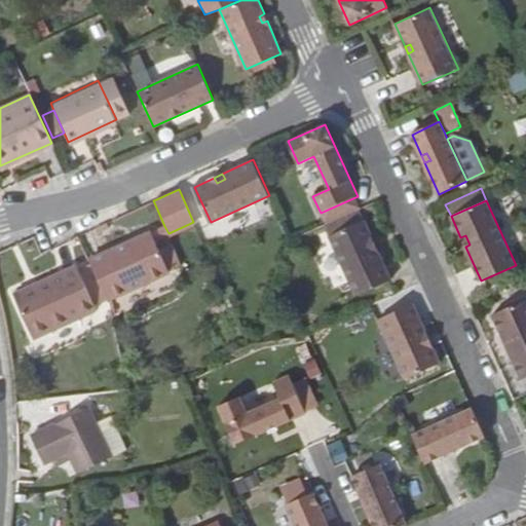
[(374,239),(359,209),(324,224),(357,296),(392,279),(378,249),(374,251),(369,242),(374,239)]
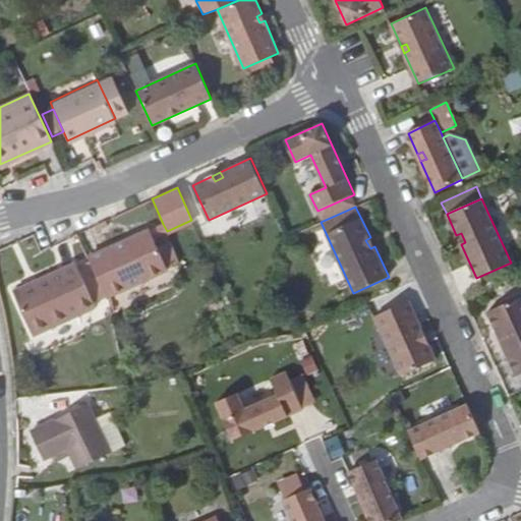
[(167,231),(163,224),(149,230),(152,238),(167,231)]
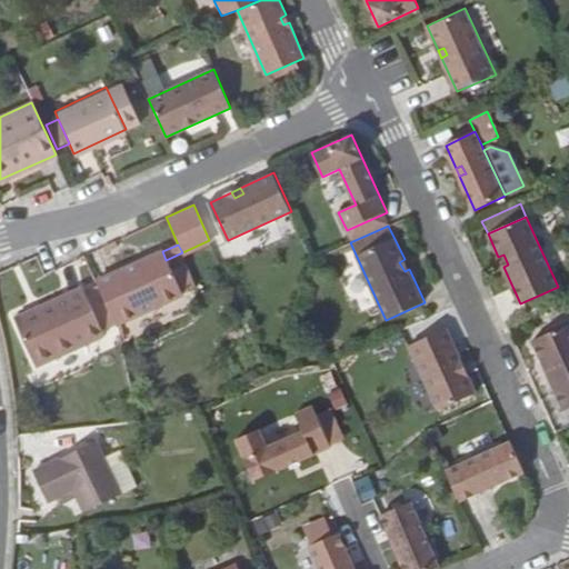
[(162,251),(96,282),(99,289),(116,323),(181,292),(172,273),(166,260),(162,251)]
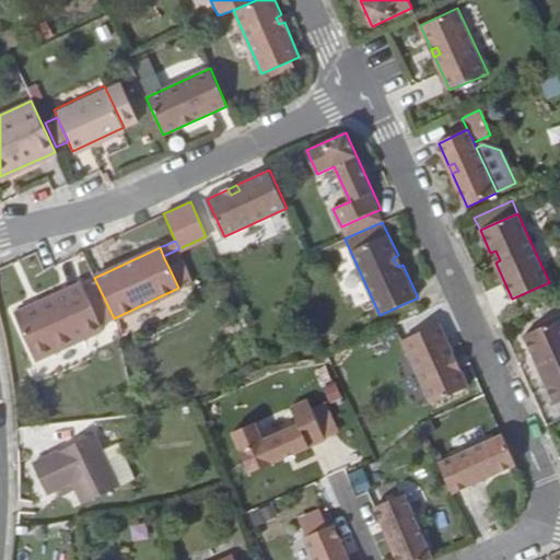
[(490,253),(496,263),(500,260),(496,251),(490,253)]
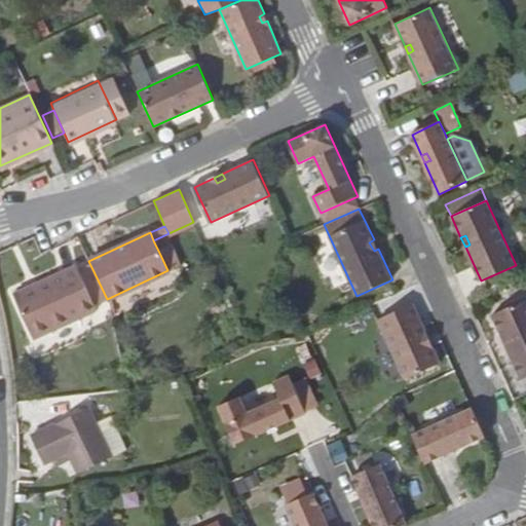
[(378,249),(374,239),(369,242),(374,251),(378,249)]
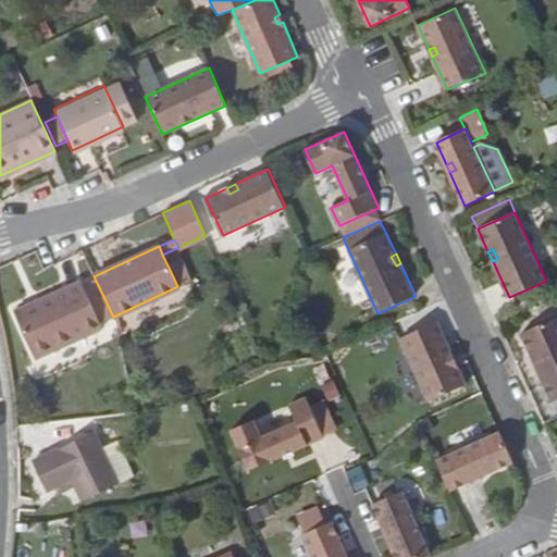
[(178,262),(169,268),(177,286),(187,282),(178,262)]
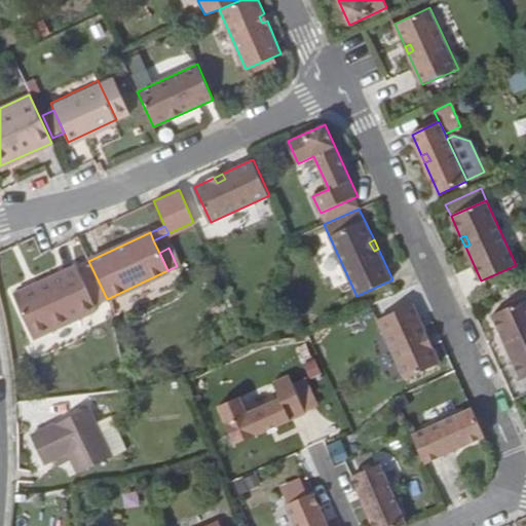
[(107,299),(91,267),(78,272),(95,306),(107,301),(107,299)]
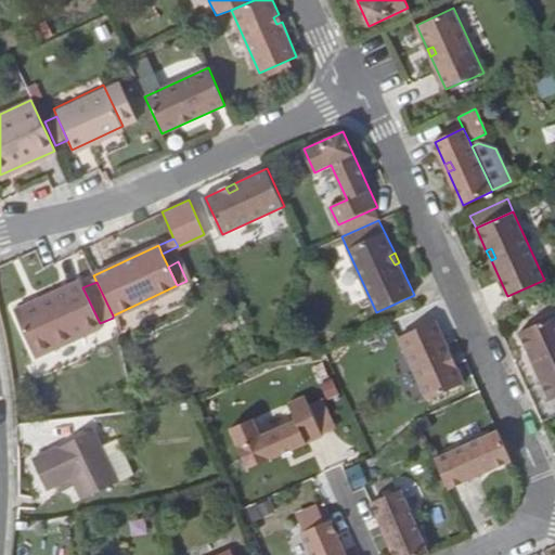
[(100,323),(82,287),(80,283),(12,314),(34,360),(101,327),(100,323)]
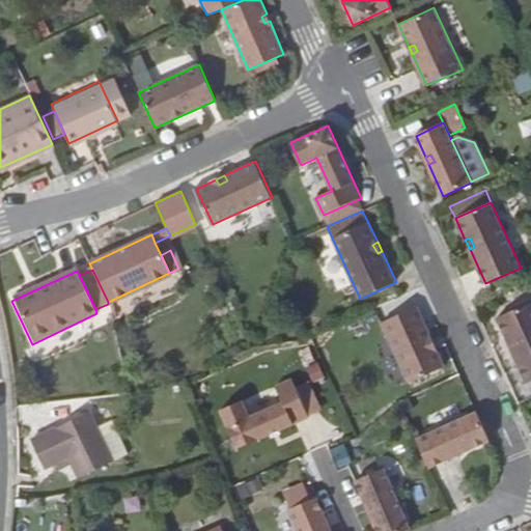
[(519,346),(512,348),(528,382),(530,381),(530,303),(499,318),(508,339),(514,337),(519,346)]
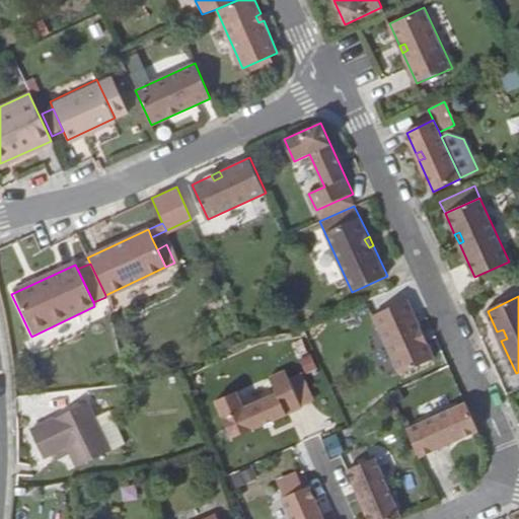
[(413,321),(418,319),(409,299),(374,314),(400,372),(435,358),(421,326),(416,328),(413,321)]
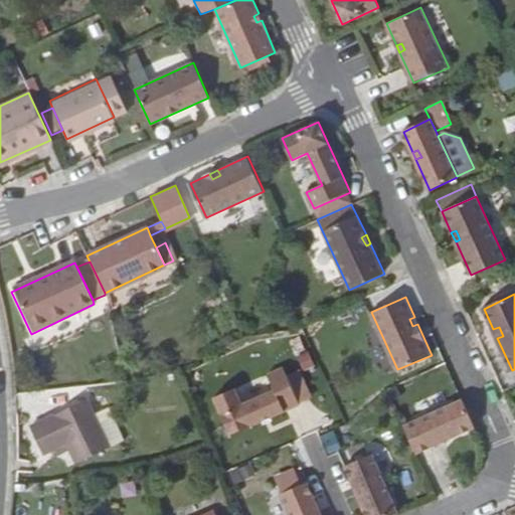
[(417,324),(414,317),(409,319),(412,326),(417,324)]
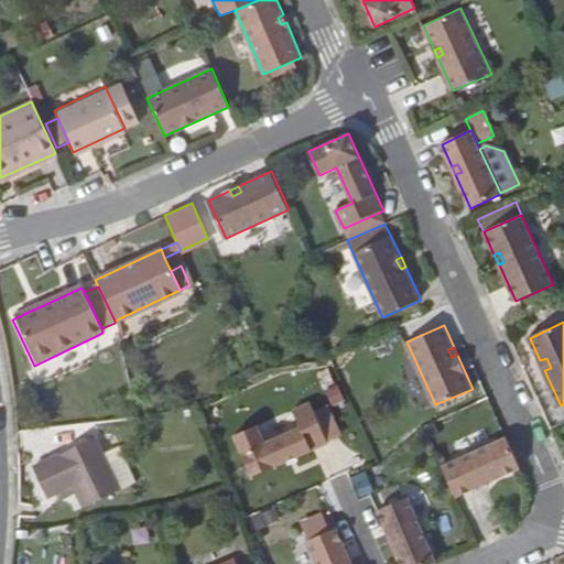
[(540,360),(544,370),(551,368),(546,358),(540,360)]
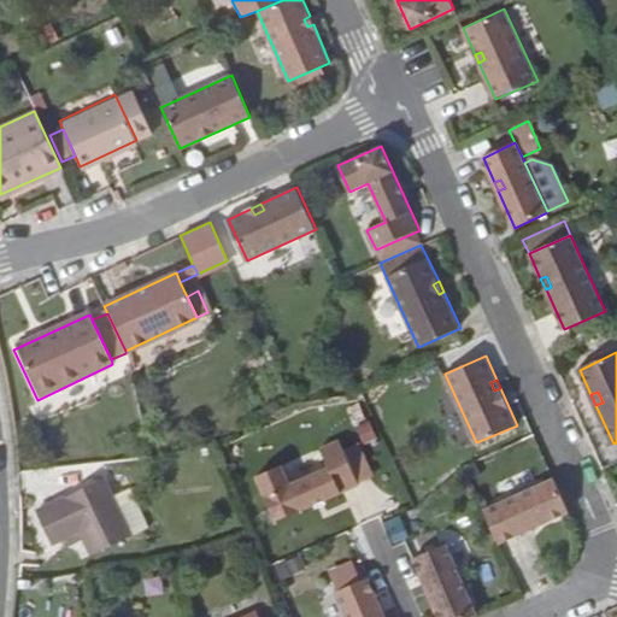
[(274,522),(374,477),(354,433),(317,448),(327,466),(286,485),(277,465),(252,476),(274,522)]
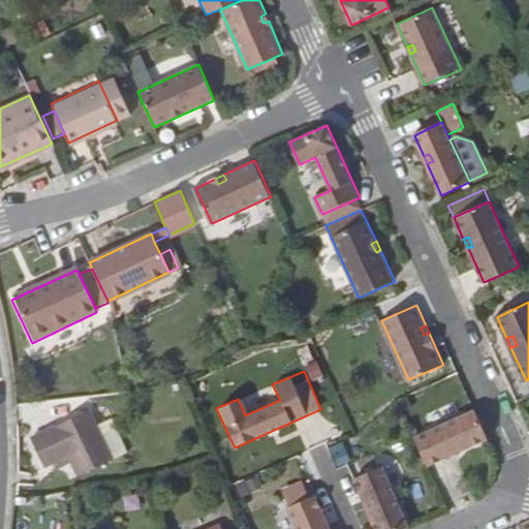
[(458,454),(489,440),(475,411),(413,438),(427,468),(450,457),(448,452),(456,448),(458,454)]
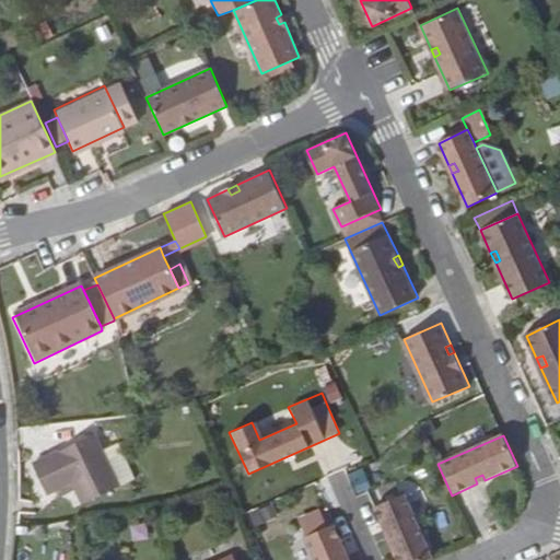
[(118,487),(93,436),(32,467),(47,497),(72,482),(82,505),(118,487)]
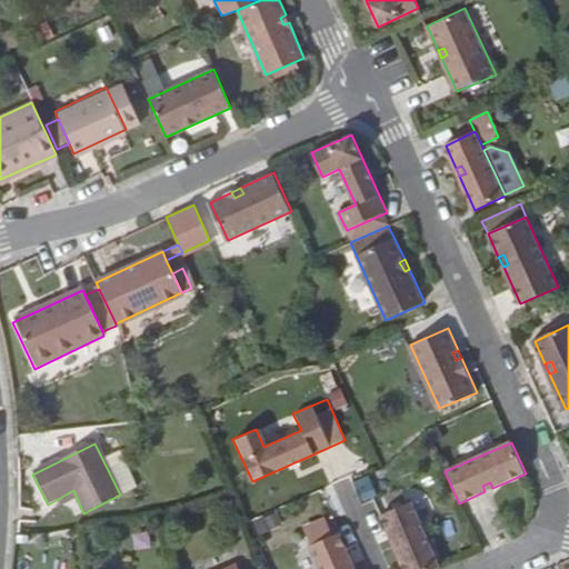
[(409,501),(379,515),(386,531),(389,540),(395,538),(398,546),(393,549),(401,568),(436,568),(439,568),(409,501)]
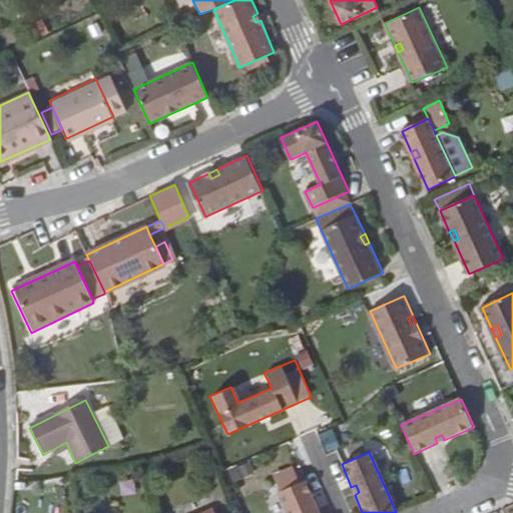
[(277,492),(285,512),(319,512),(319,510),(314,512),(310,504),(315,502),(312,494),(306,480),(277,492)]
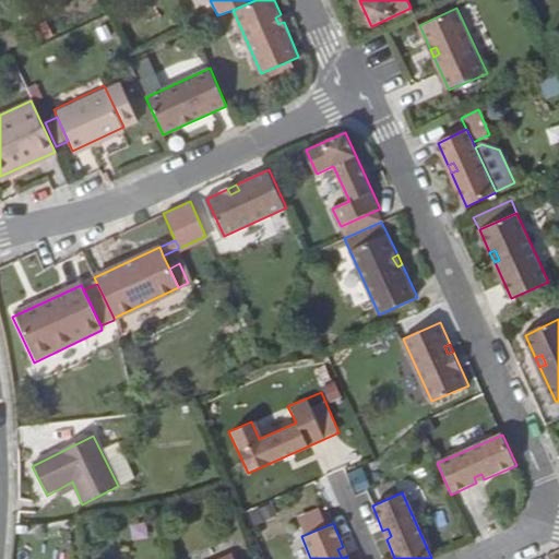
[(342,558),(347,556),(343,547),(337,549),(342,558)]
